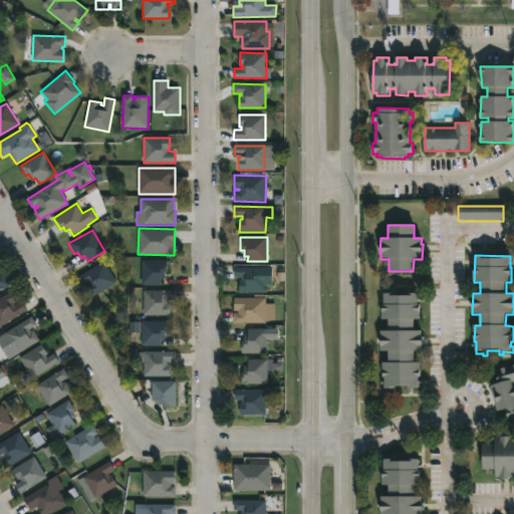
[(116,282),(95,295),(89,286),(91,285),(89,282),(82,286),(77,278),(104,260),(116,282)]
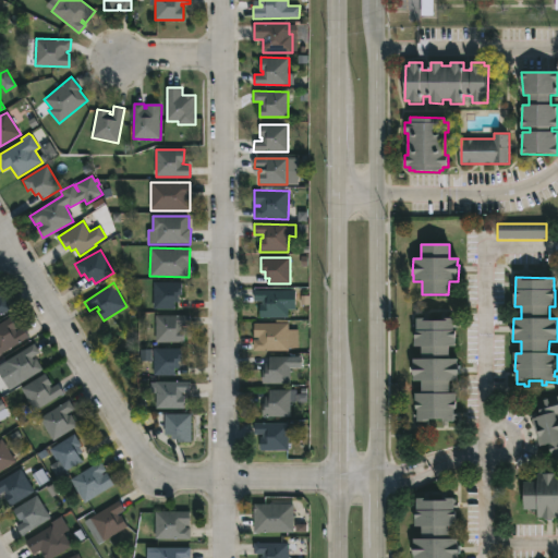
[(174,310),(154,310),(154,282),(182,282),(182,295),(179,295),(179,302),(174,302),(174,310)]
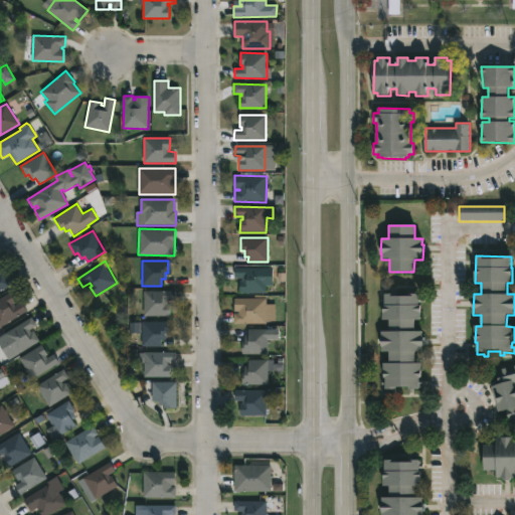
[(267,269),(267,293),(240,293),(240,281),(242,281),(242,279),(234,279),(234,268),(267,269)]
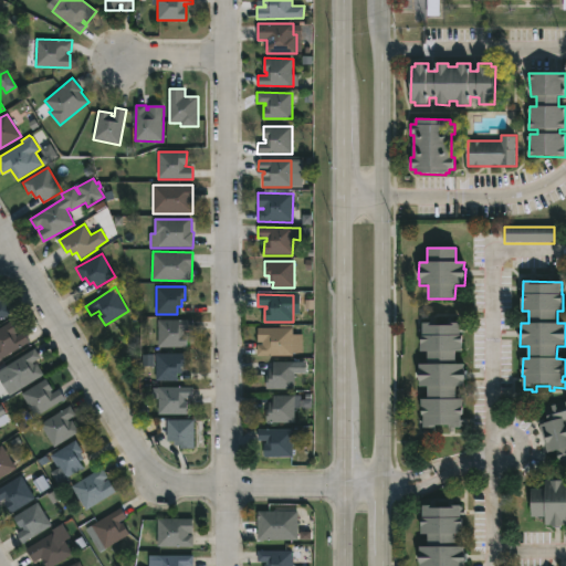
[(0,301),(3,300),(11,313),(0,320),(0,301)]
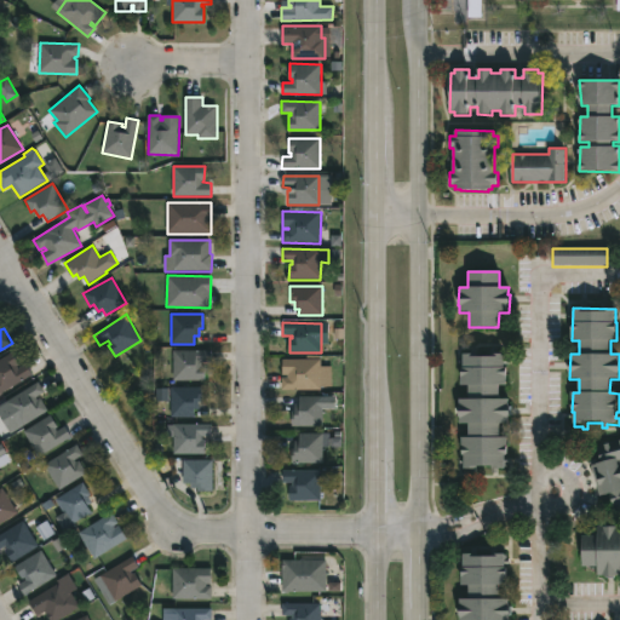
[(201,362),(201,367),(204,367),(204,382),(172,382),(173,350),(211,351),(211,363),(201,362)]
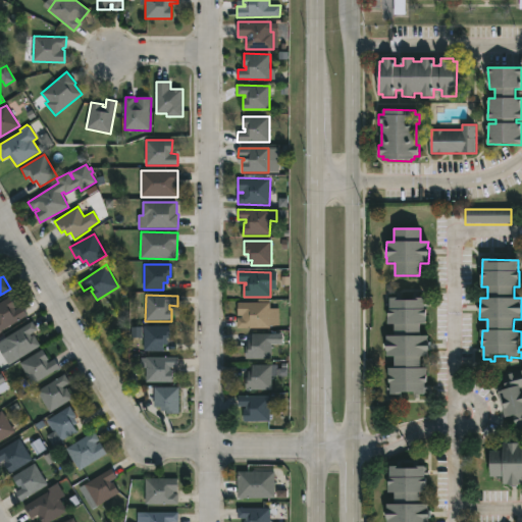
[(12,308),(14,311),(20,307),(27,316),(0,332),(0,302),(8,297),(14,307),(12,308)]
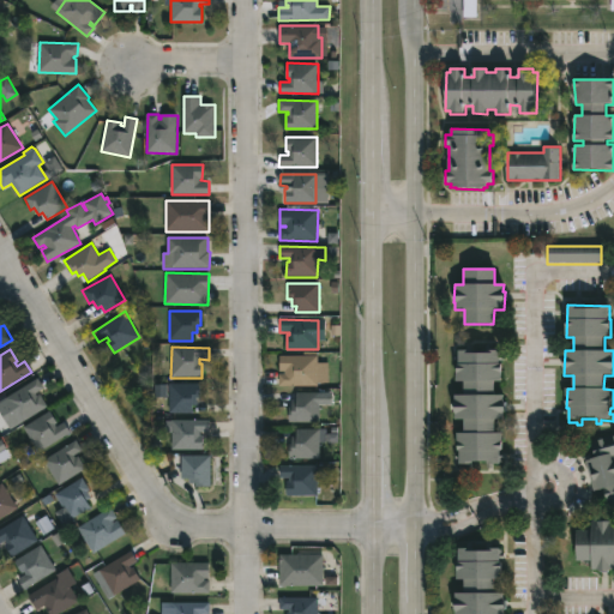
[(499,351),(499,365),(501,365),(501,383),(495,383),(495,396),(504,396),(505,414),(504,421),(495,421),(495,434),(503,434),(500,465),(474,465),(474,469),(468,469),(468,465),(459,465),(459,459),(456,459),(456,453),(459,453),(459,452),(458,452),(458,434),(464,434),(464,421),(456,421),(456,396),(464,396),(464,383),(457,383),(457,365),(458,365),(457,351),(491,353),(491,351),(499,351)]
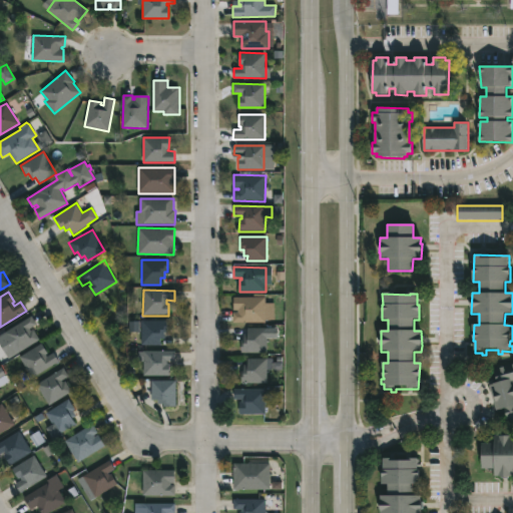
[(266,301),(266,303),(275,303),(275,320),(266,320),(266,323),(233,322),(233,312),(238,312),(238,310),(234,310),(234,297),(266,297),(266,301)]
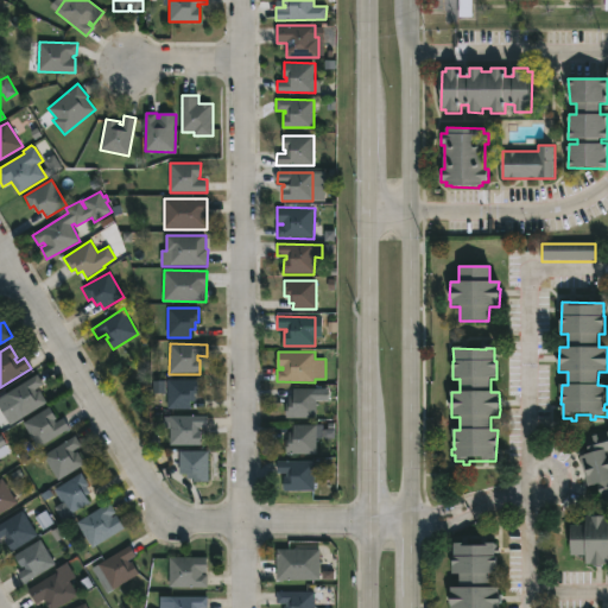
[(35,388),(37,392),(39,391),(46,403),(20,419),(5,393),(37,373),(43,384),(35,388)]
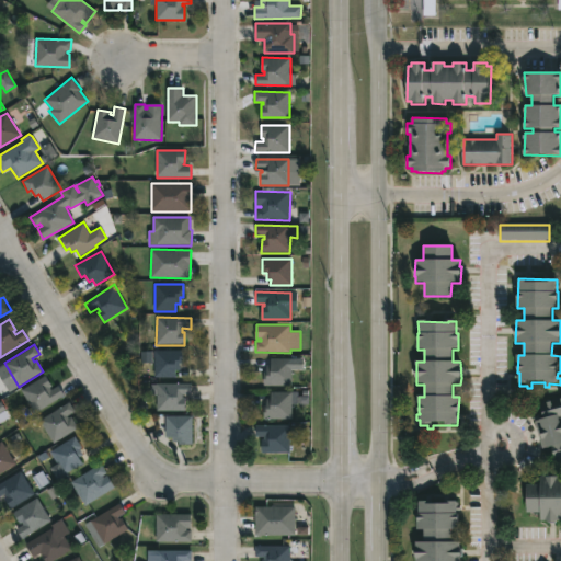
[(176,377),(155,376),(156,350),(183,350),(183,363),(181,363),(180,369),(176,369),(176,377)]
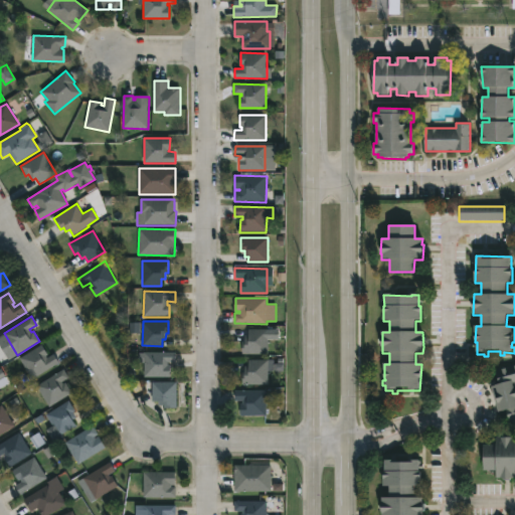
[(269,330),(268,355),(241,355),(241,342),(244,342),(244,335),(248,336),(248,329),(269,330)]
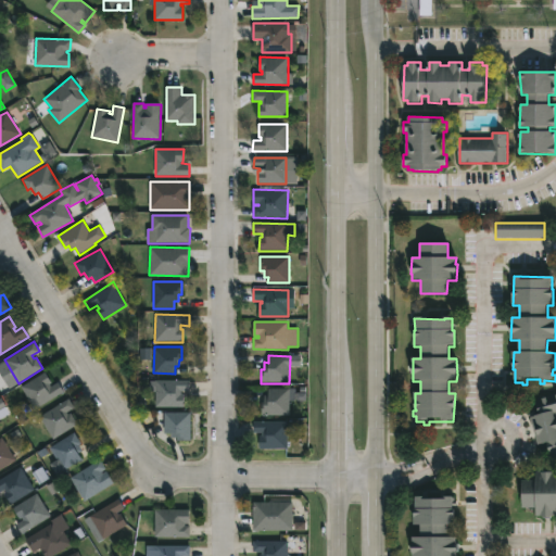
[(49,383),(50,386),(58,381),(64,391),(36,408),(22,386),(46,371),(52,382),(49,383)]
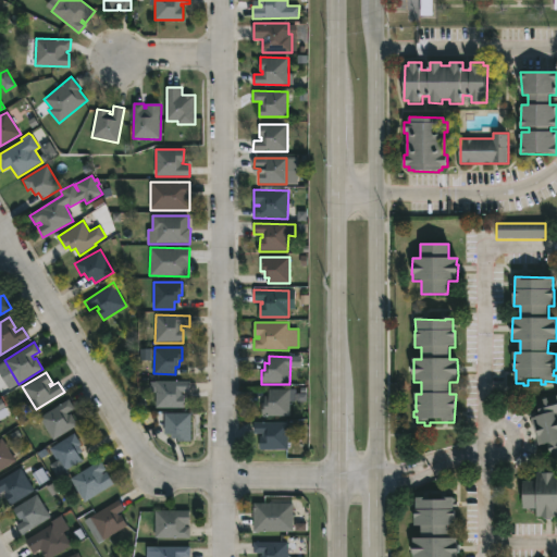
[(182,390),(182,394),(184,394),(184,407),(156,407),(157,391),(150,391),(150,381),(189,380),(189,391),(182,390)]
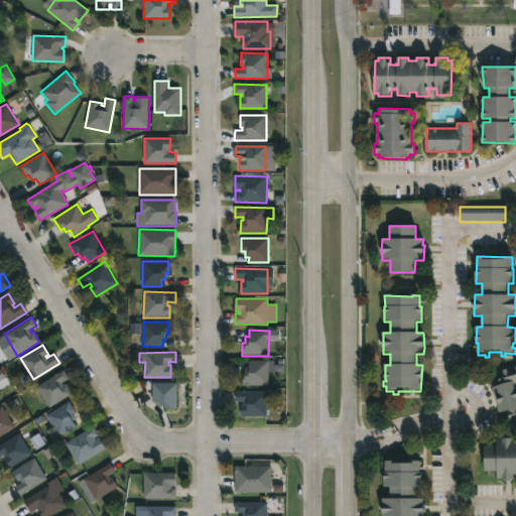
[(269,384),(243,384),(243,373),(245,373),(245,367),(250,366),(250,361),(273,361),(273,371),(269,371),(269,384)]
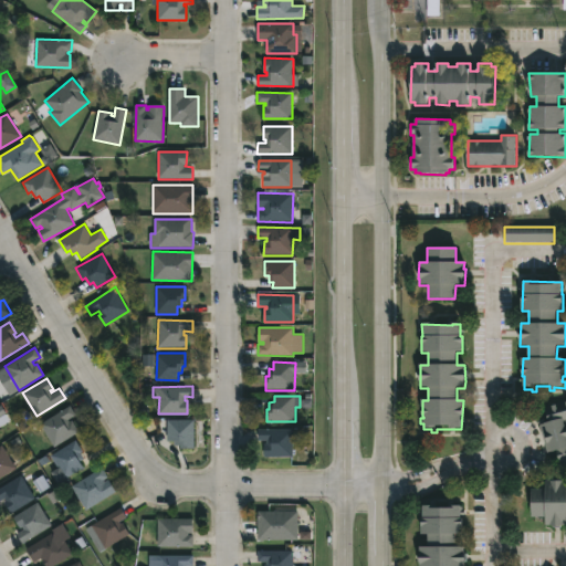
[(565,463),(561,465),(556,450),(547,453),(543,439),(545,438),(541,425),(549,422),(544,407),(565,400),(565,463)]
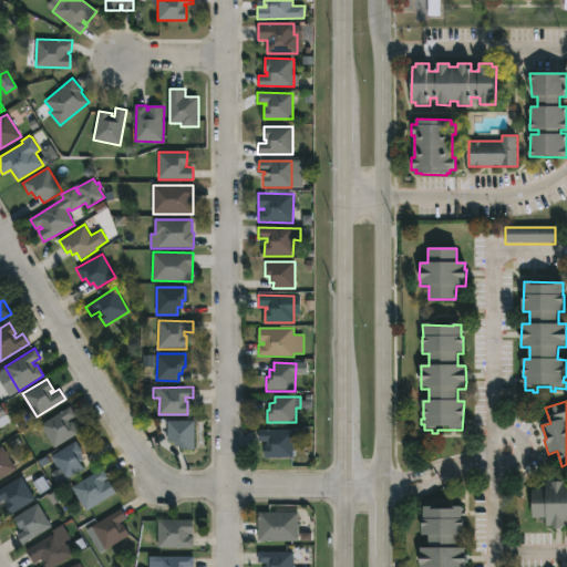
[(69,420),(70,422),(72,420),(80,431),(54,447),(40,424),(70,404),(76,415),(69,420)]
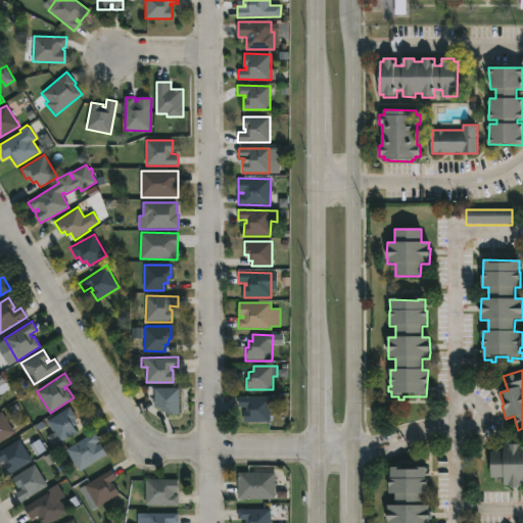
[(180,387),(180,412),(161,411),(161,407),(154,407),(155,387),(180,387)]
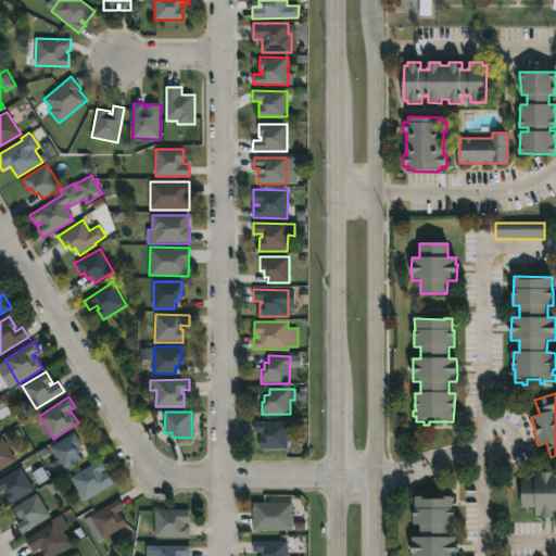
[(288,421),(288,449),(260,449),(260,436),(263,436),(263,433),(253,433),(253,421),(288,421)]
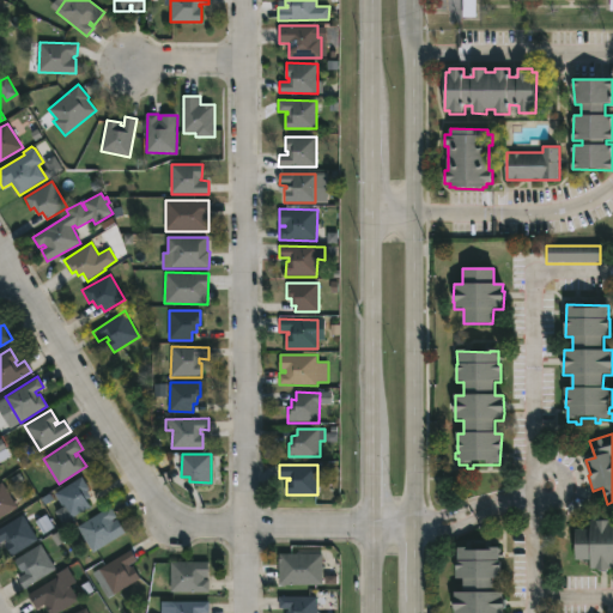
[(90,503),(71,516),(55,492),(82,474),(90,487),(86,490),(91,496),(87,498),(90,503)]
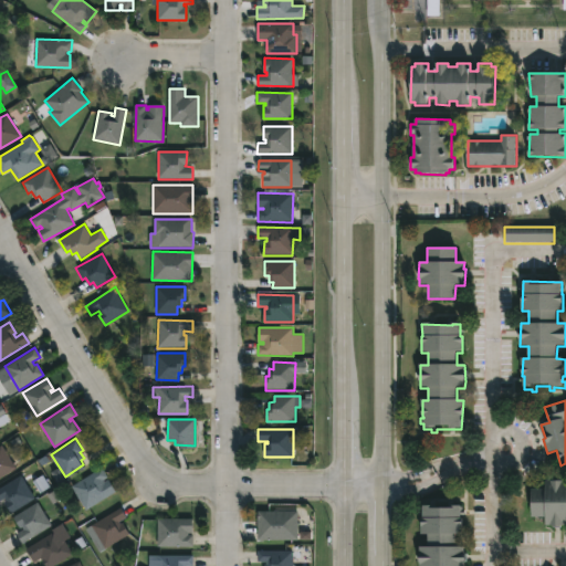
[(17,468),(0,477),(0,446),(2,444),(17,468)]
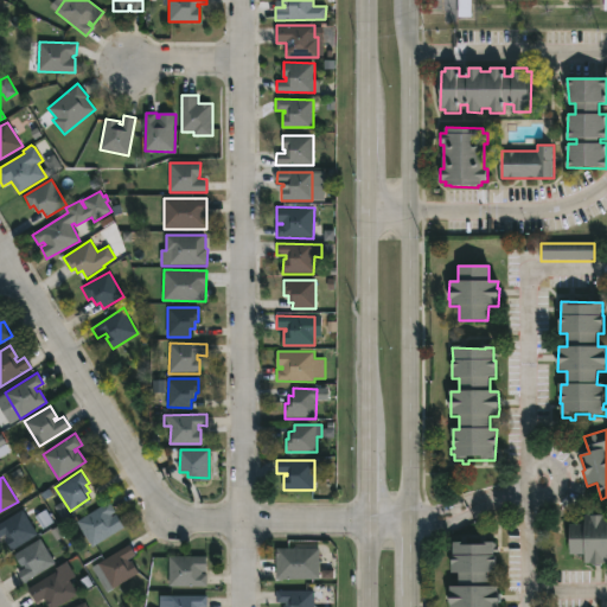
[(112,516),(116,512),(125,526),(93,547),(76,521),(108,500),(115,511),(112,515),(112,516)]
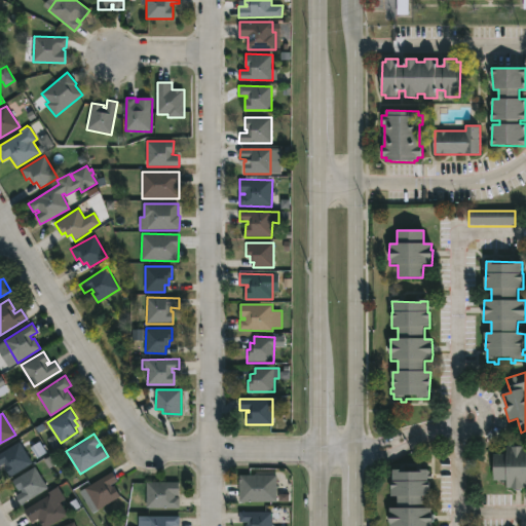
[(33,462),(9,476),(3,465),(6,464),(4,462),(0,464),(0,452),(21,441),(33,462)]
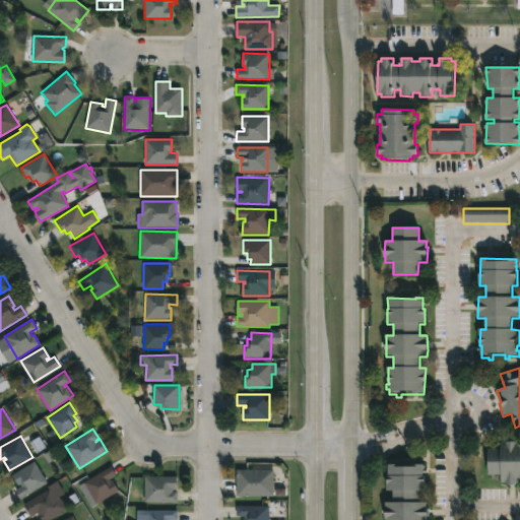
[(517,441),(517,442),(519,442),(519,483),(516,483),(516,486),(509,486),(509,483),(501,483),(502,475),(489,475),(489,450),(501,450),(501,442),(517,441)]
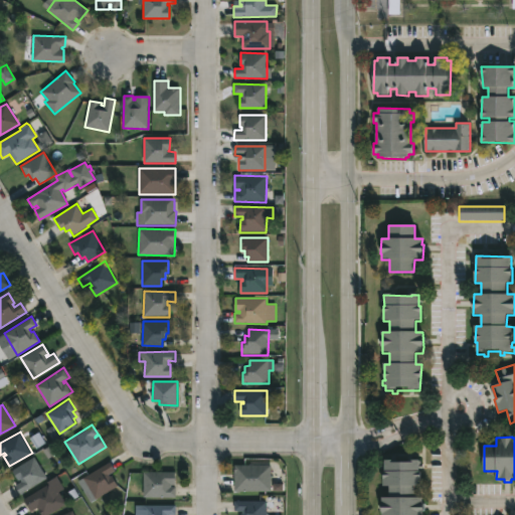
[(47,477),(20,494),(15,485),(22,481),(20,478),(18,480),(12,470),(34,456),(47,477)]
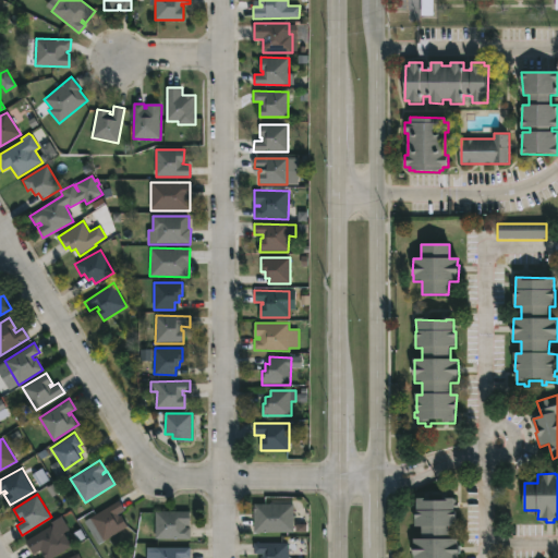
[(457,498),(456,501),(458,501),(458,507),(453,506),(453,508),(456,508),(456,524),(449,524),(449,536),(458,536),(459,553),(458,557),(413,557),(413,553),(412,553),(412,542),(414,542),(414,537),(422,537),(422,524),(415,524),(416,496),(453,496),(453,498),(457,498)]
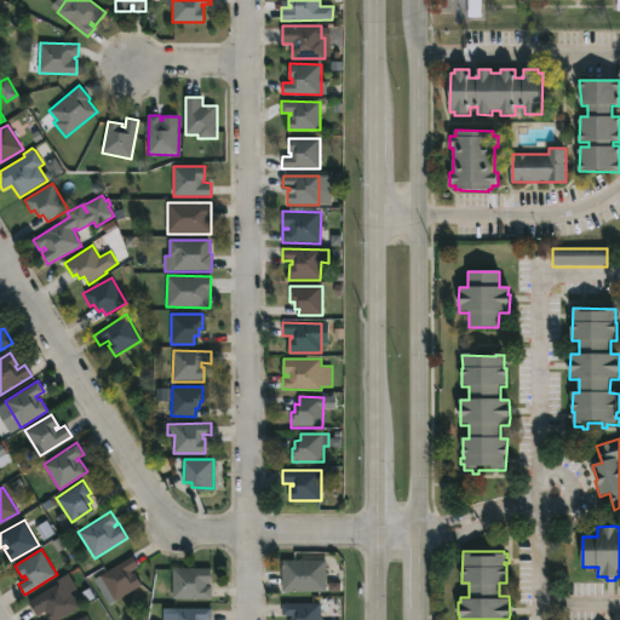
[(131,572),(135,572),(142,584),(115,601),(99,575),(132,556),(138,566),(131,570),(131,572)]
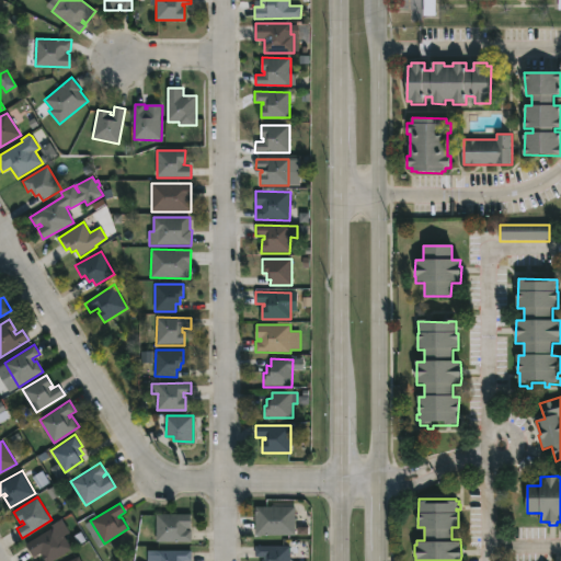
[(295,535),(256,535),(256,506),(295,506),(295,535)]
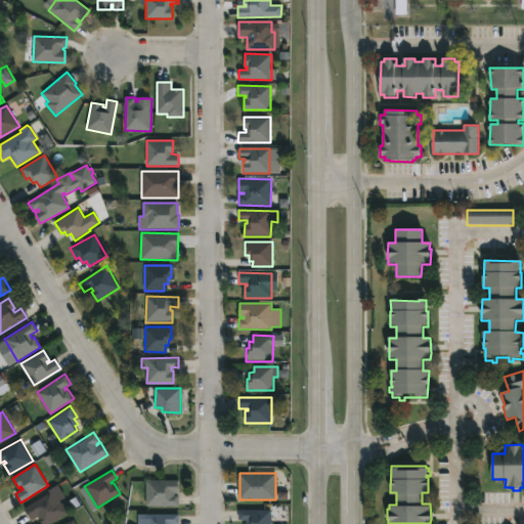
[(178,491),(174,492),(174,494),(179,494),(179,506),(145,505),(146,479),(178,480),(178,491)]
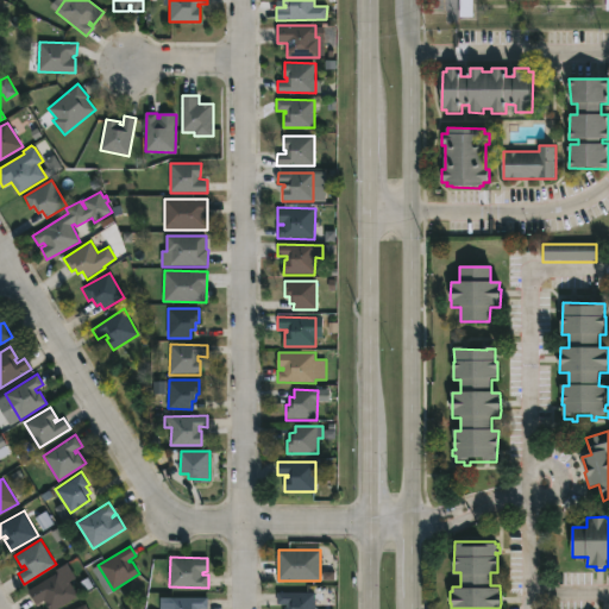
[(61,572),(66,581),(69,578),(79,594),(52,608),(50,608),(44,598),(36,603),(27,589),(60,570),(61,572)]
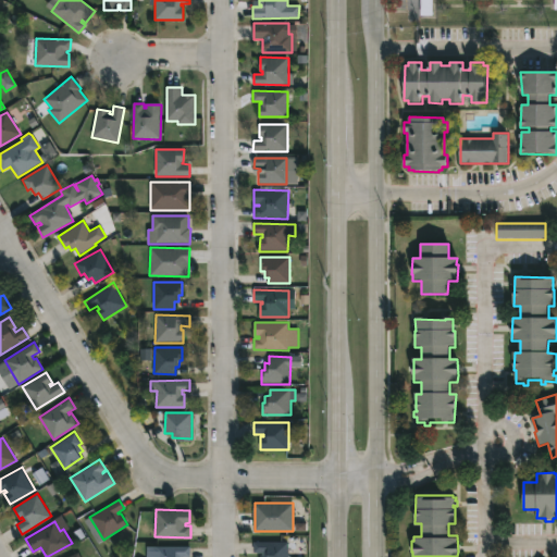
[(289,549),(288,556),(260,556),(260,554),(263,554),(263,552),(254,552),(254,541),(289,542),(289,549)]
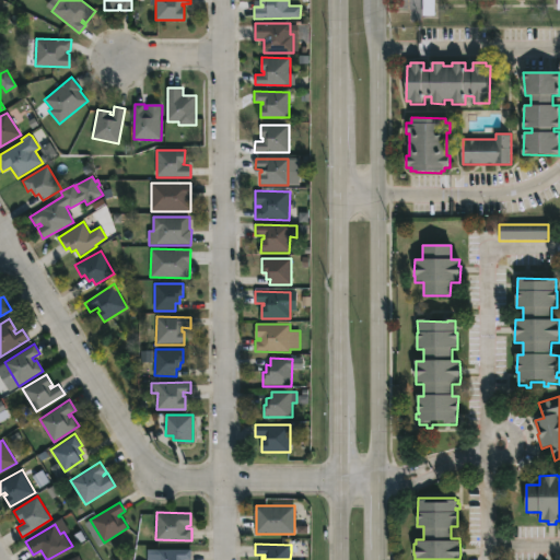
[(182,559),(150,559),(150,548),(191,548),(191,559),(182,559)]
